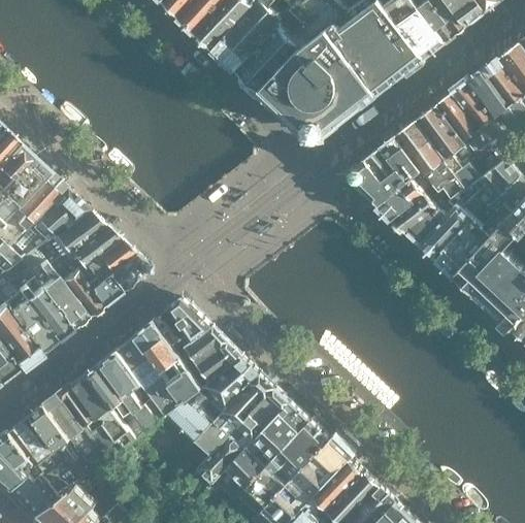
[(162,0),(178,15),(192,0),(162,0)]
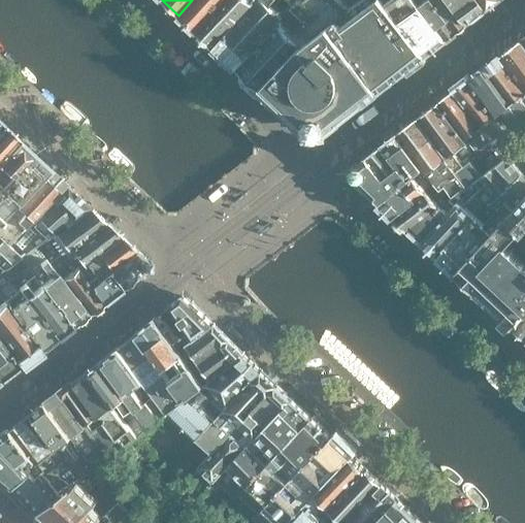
[(195,31),(224,0),(192,0),(178,15),(195,31)]
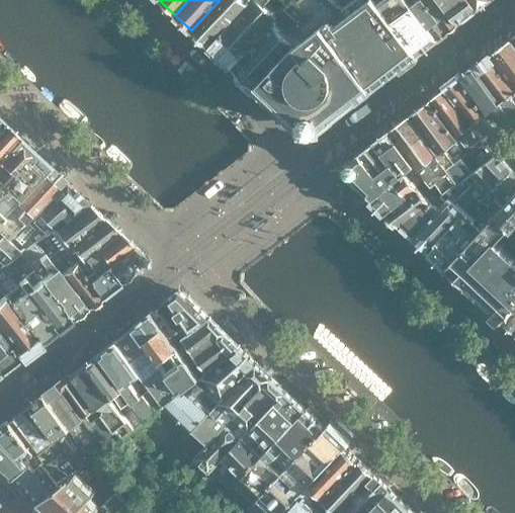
[(208,47),(251,0),(220,0),(191,30),(191,31),(207,47),(208,47)]
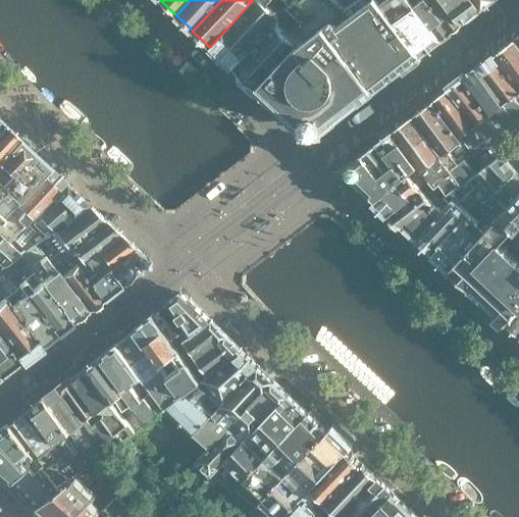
[(278,19),(264,6),(269,0),(281,0),(290,7),(296,0),(253,0),(210,47),(231,67),(232,68),(273,24),(278,19)]
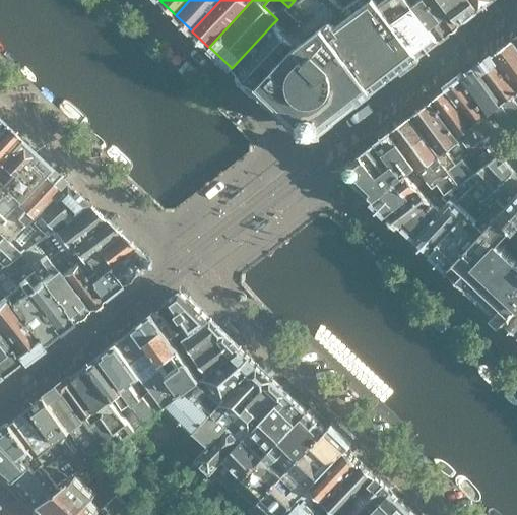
[(254,89),(298,43),(300,45),(322,27),(340,12),(327,0),(295,0),(288,7),(297,14),(294,17),(301,23),(287,38),(272,24),(232,68),(253,88),(254,89)]
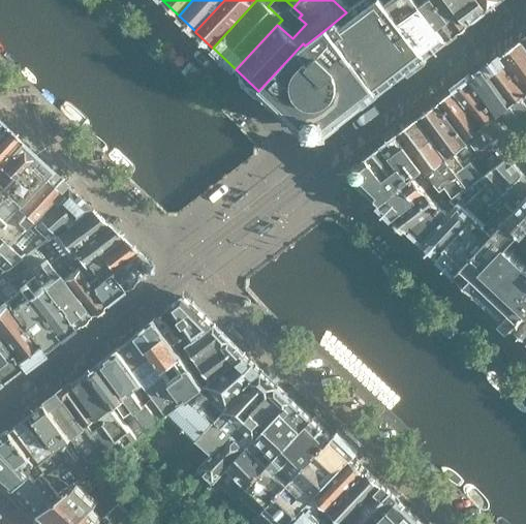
[(423,59),(377,0),(363,0),(346,12),(328,28),(377,93),(377,94),(423,59)]
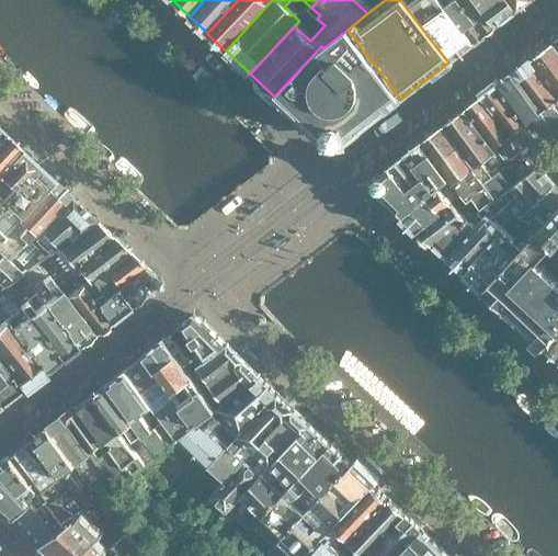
[(470,46),(435,0),(400,0),(448,63),(470,46)]
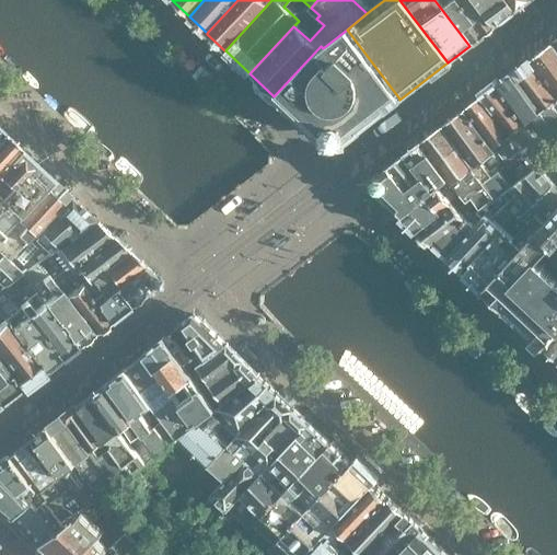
[(480,37),(452,0),(434,0),(470,46),(480,37)]
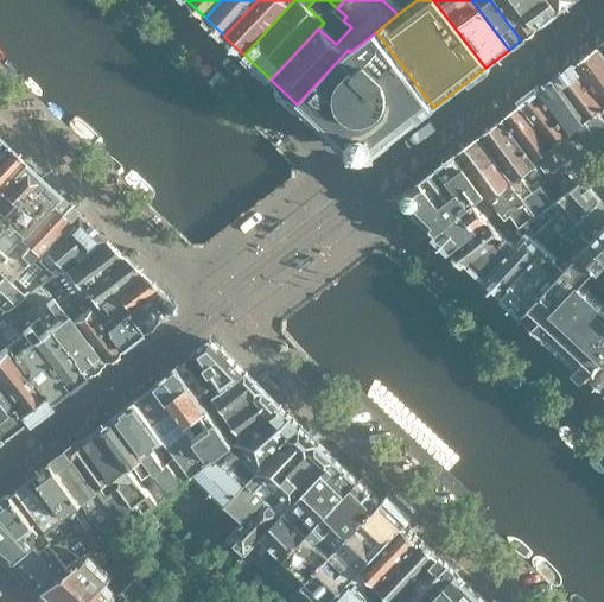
[(533,31),(509,0),(490,0),(521,40),(533,31)]
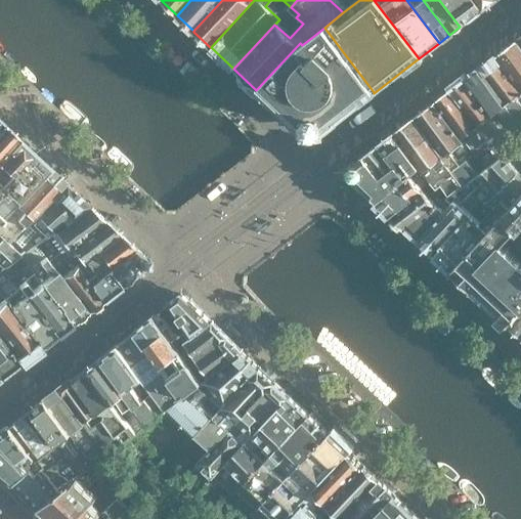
[(439,0),(460,27),(480,11),(472,0),(439,0)]
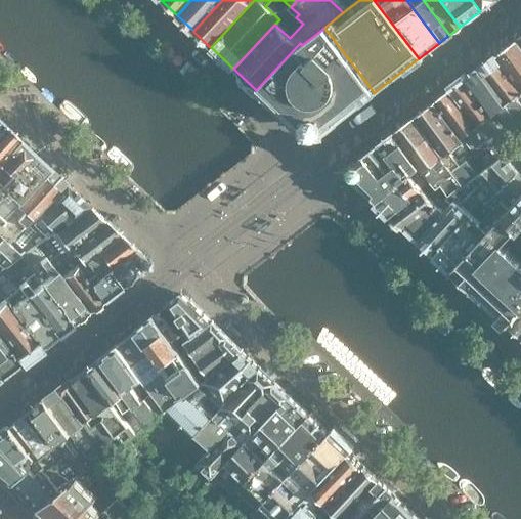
[(495,0),(472,0),(480,11),(495,0)]
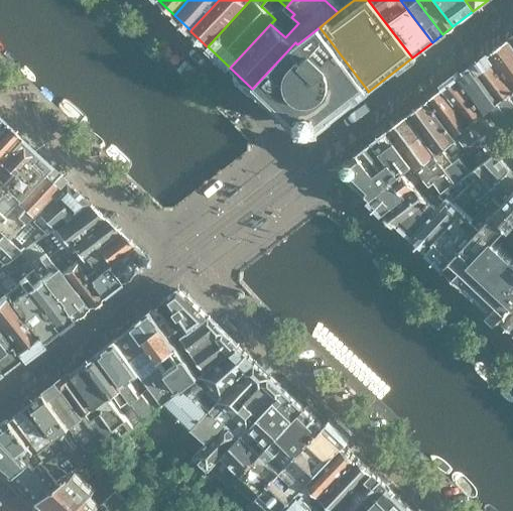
[(368,91),(319,27),(297,44),(295,42),(252,89),(253,90),(253,91),(262,100),(263,100),(264,101),(265,100),(285,120),(285,121),(297,132),(297,131),(298,132),(298,133),(315,132),(315,130),(316,130),(316,131),(318,129),(318,128),(328,122),(330,120),(354,101),(354,102),(355,101),(356,101),(366,93),(366,92),(367,91),(368,91)]
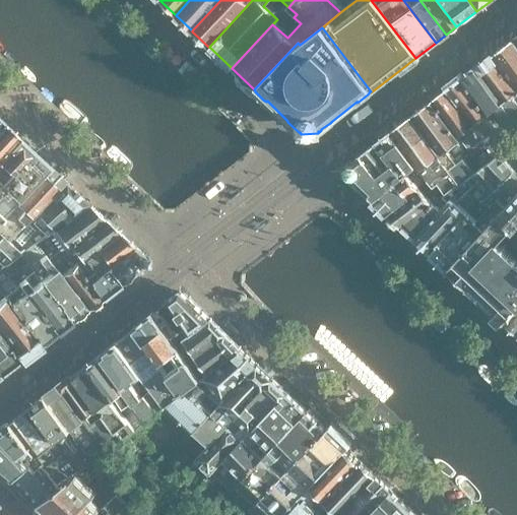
[(516,52),(510,43),(490,58),(516,93),(516,52)]
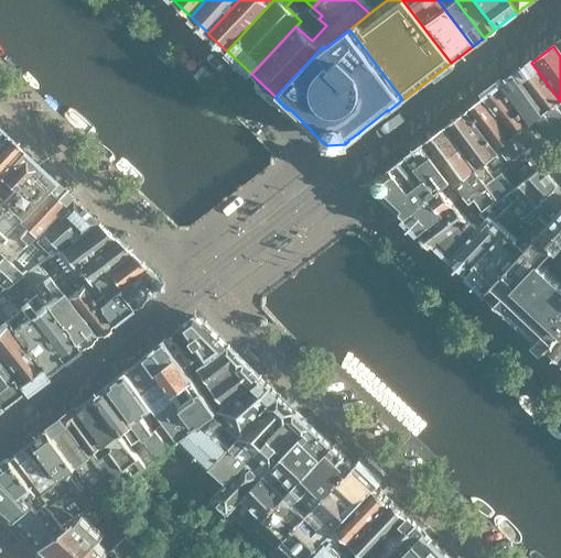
[(560,101),(531,63),(515,76),(554,128),(560,135),(560,101)]
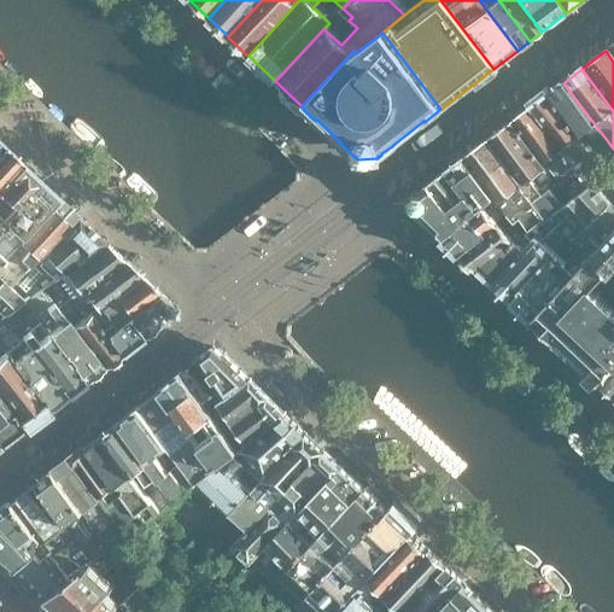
[(607,140),(563,83),(545,97),(592,158),(595,163),(600,159),(598,156),(595,150),(607,140)]
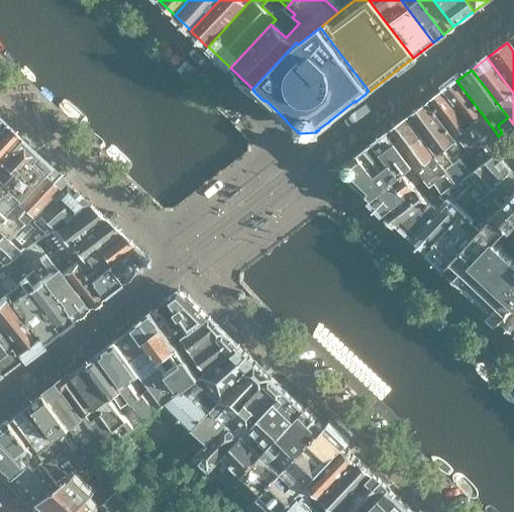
[(496,132),(456,81),(441,93),(483,147),(491,141),(488,138),(496,132)]
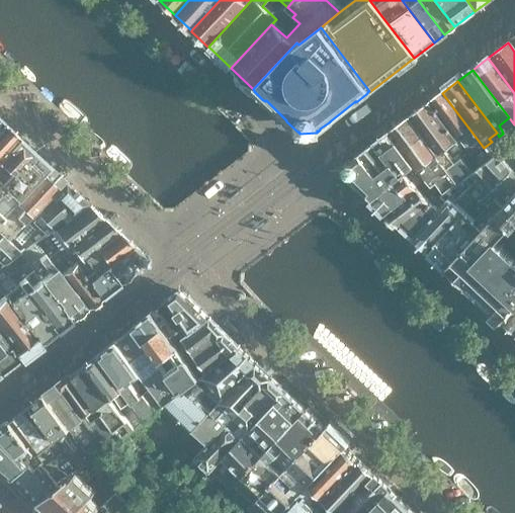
[(492,158),(484,148),(442,93),(427,104),(474,165),(477,169),(492,158)]
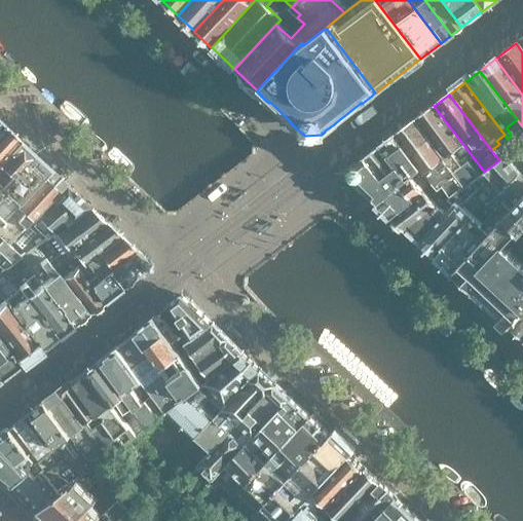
[(481,168),(434,106),(413,122),(463,187),(477,178),(474,174),(481,168)]
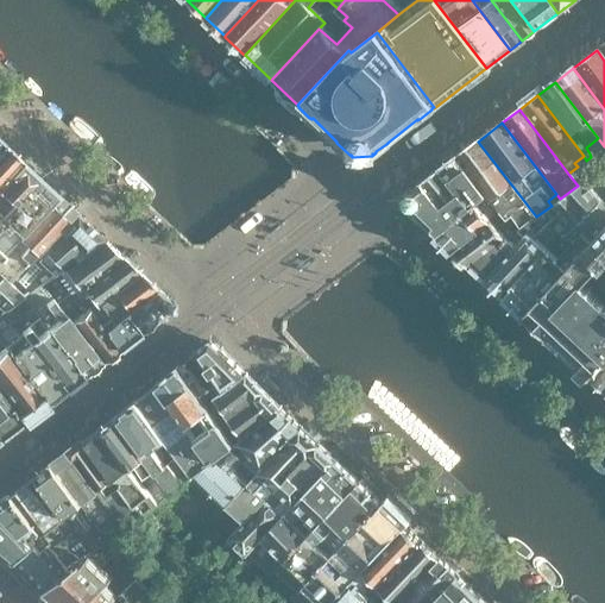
[(536,217),(478,142),(454,159),(484,198),(498,217),(512,234),(536,217)]
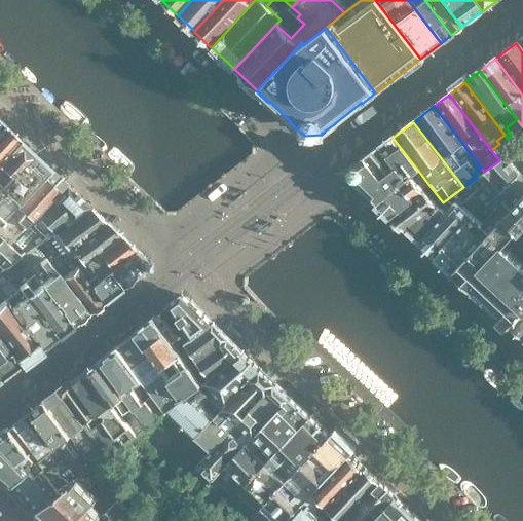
[(17,202),(45,173),(0,128),(0,222),(12,210),(17,202)]
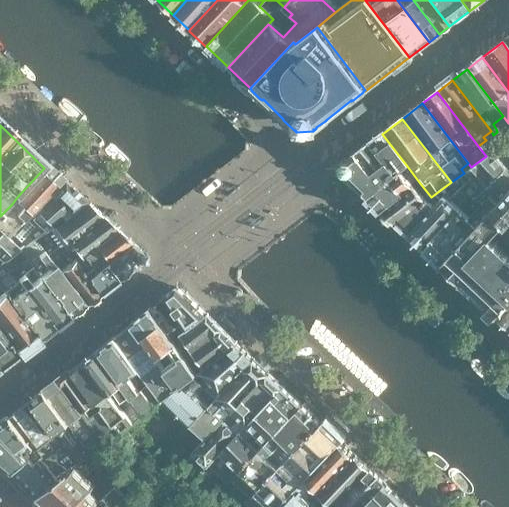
[(407,166),(382,134),(339,167),(338,168),(337,169),(337,170),(337,171),(338,172),(338,173),(366,198),(407,166)]
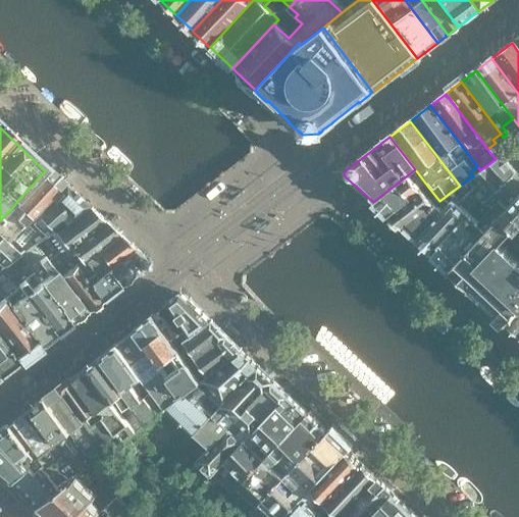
[(457,209),(470,196),(481,206),(512,174),(496,159),(480,170),(473,176),(460,186),(439,201),(402,229),(430,257),(468,219),(457,209)]
